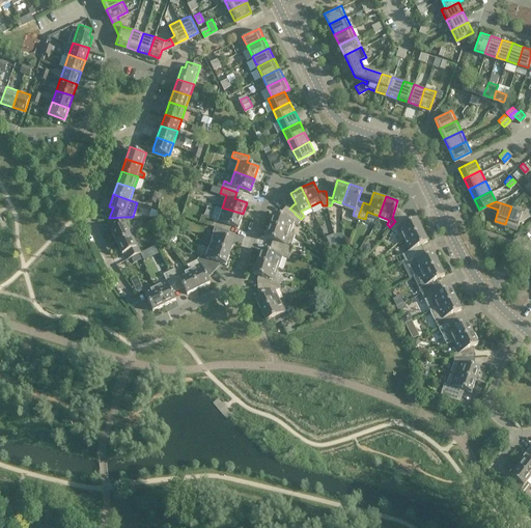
[(212,217),(210,223),(214,224),(225,228),(226,222),(231,224),(239,226),(243,214),(222,207),(216,204),(212,217)]
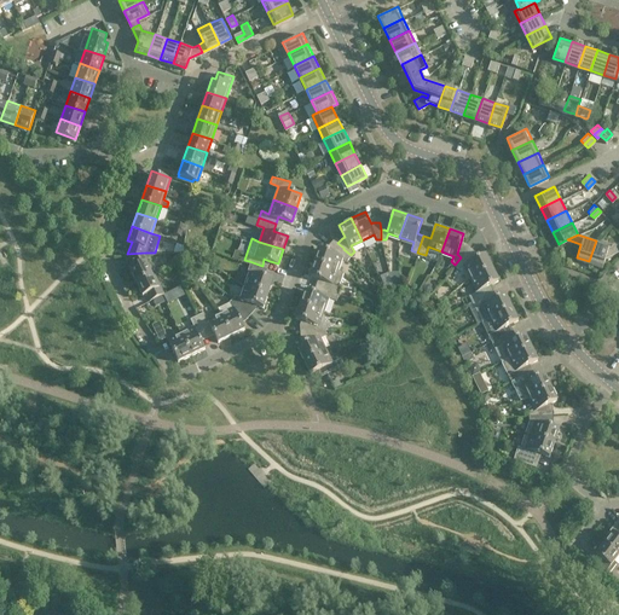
[(589,261),(602,266),(606,256),(618,250),(614,243),(609,245),(596,241),(589,261)]
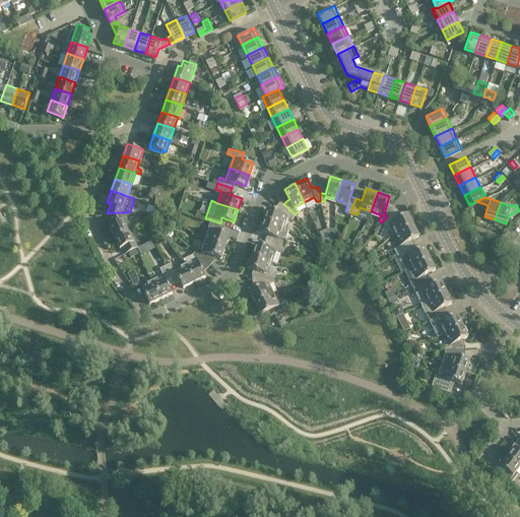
[(285,212),(268,207),(264,218),(283,225),(287,215),(291,217),(295,214),(288,209),(286,211),(285,212)]
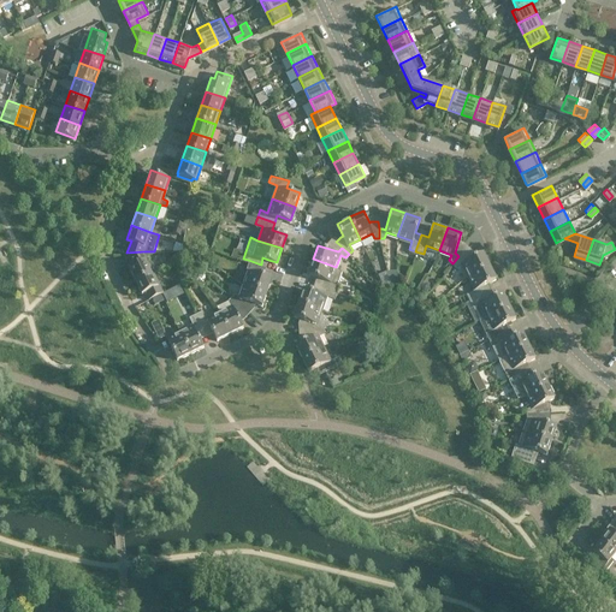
[(144,251),(126,253),(132,263),(129,266),(135,279),(153,269),(152,267),(153,263),(152,260),(148,259),(144,251)]
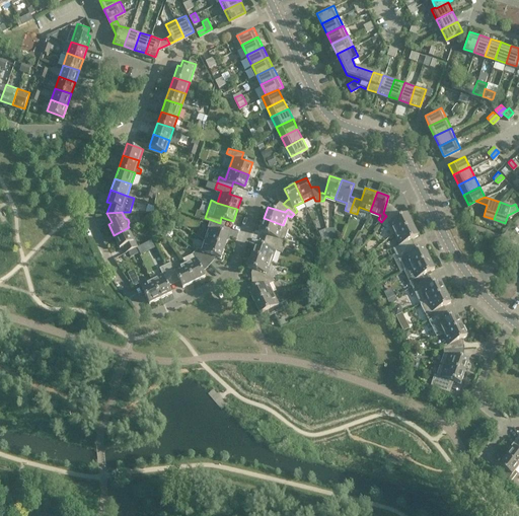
[(413,223),(406,212),(390,220),(389,218),(386,216),(381,222),(384,225),(389,222),(394,232),(413,223)]
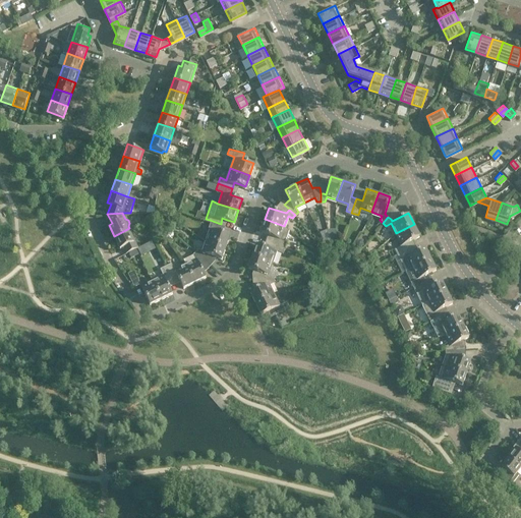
[(285,245),(287,239),(286,239),(290,228),(284,226),(265,219),(261,231),(273,235),(271,241),(285,245)]
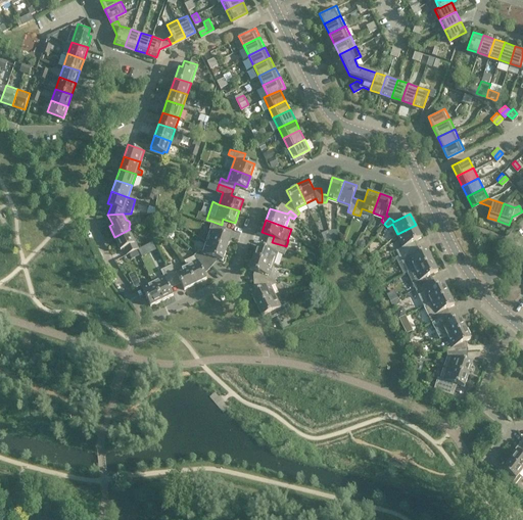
[(211,228),(206,240),(227,246),(231,234),(220,230),(222,225),(210,221),(208,227),(211,228)]
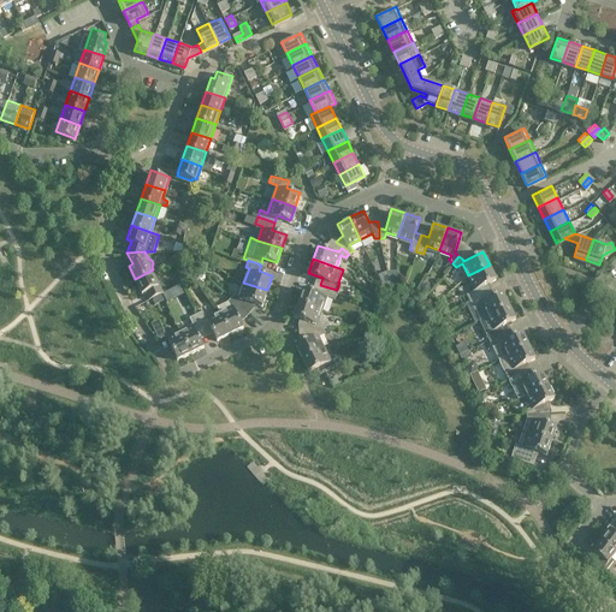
[(483,284),(496,278),(490,265),(468,275),(474,287),(466,292),(469,298),(486,291),(483,284)]
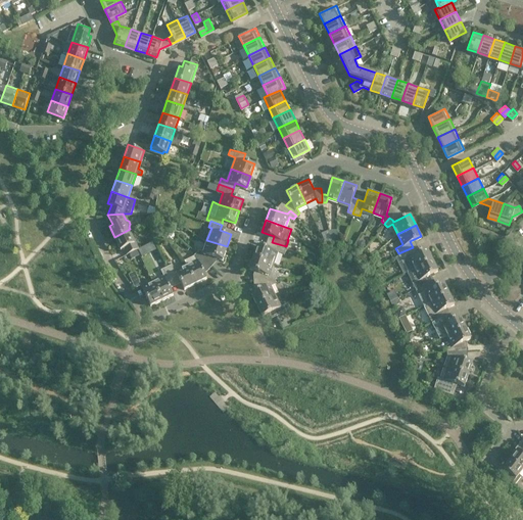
[(114,237),(121,248),(124,246),(127,252),(139,246),(130,229),(114,237)]
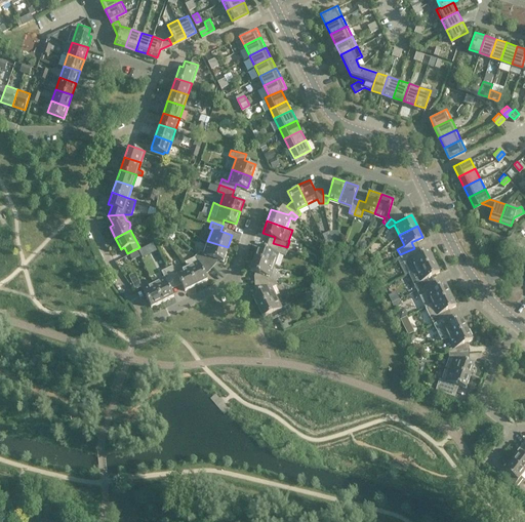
[(206,253),(224,258),(228,247),(207,241),(204,250),(200,248),(197,252),(203,257),(205,254),(206,253)]
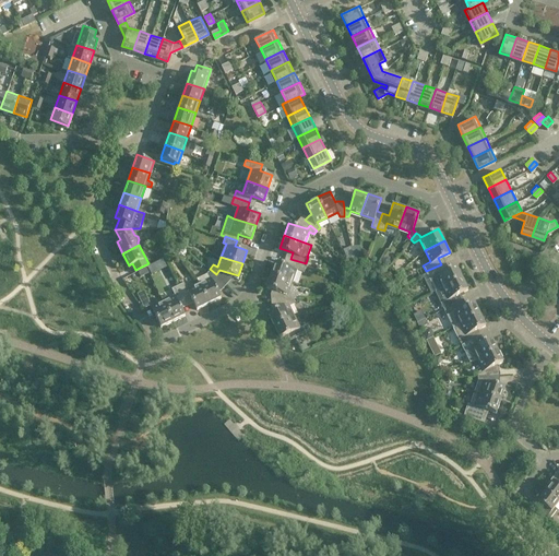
[(290,259),(288,264),(275,260),(271,273),(292,281),(296,268),(304,270),(306,263),(290,259)]
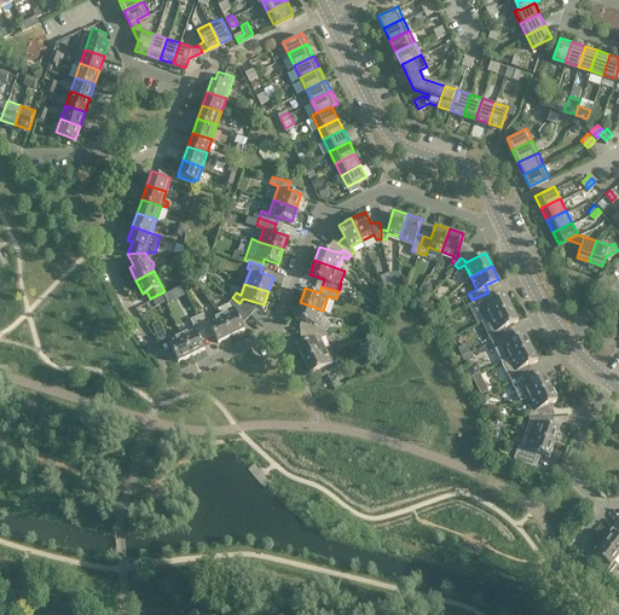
[(489,293),(472,300),(475,307),(478,306),(484,319),(490,315),(512,305),(504,291),(491,299),(489,293)]
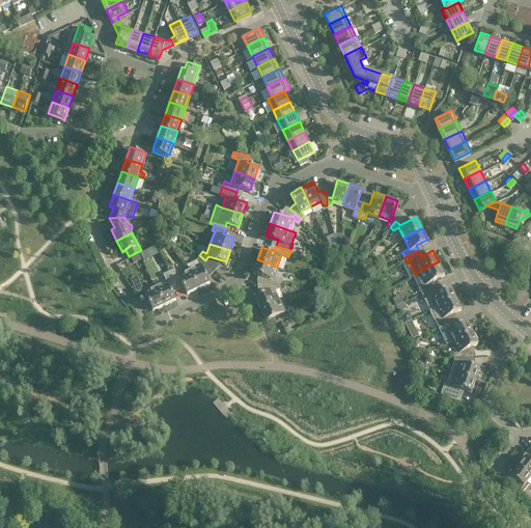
[(206,269),(211,265),(205,260),(199,255),(196,257),(199,262),(189,267),(198,286),(210,280),(204,270),(206,269)]
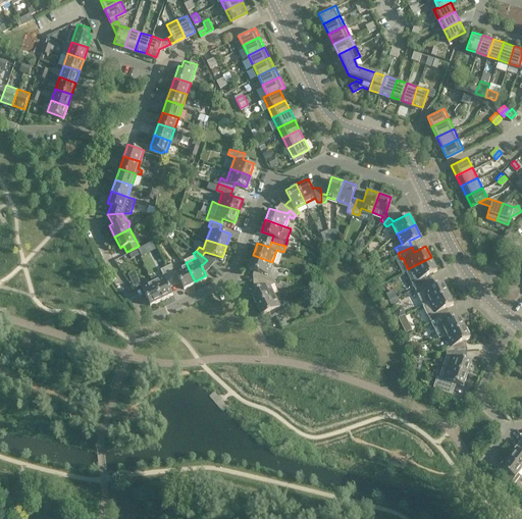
[(260,272),(260,277),(266,277),(274,277),(274,273),(269,271),(272,262),(253,255),(249,266),(260,270),(260,272)]
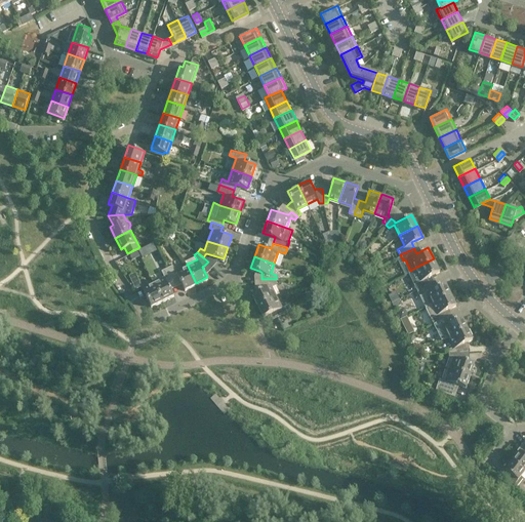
[(434,258),(415,268),(408,272),(416,288),(431,281),(428,276),(439,271),(434,258)]
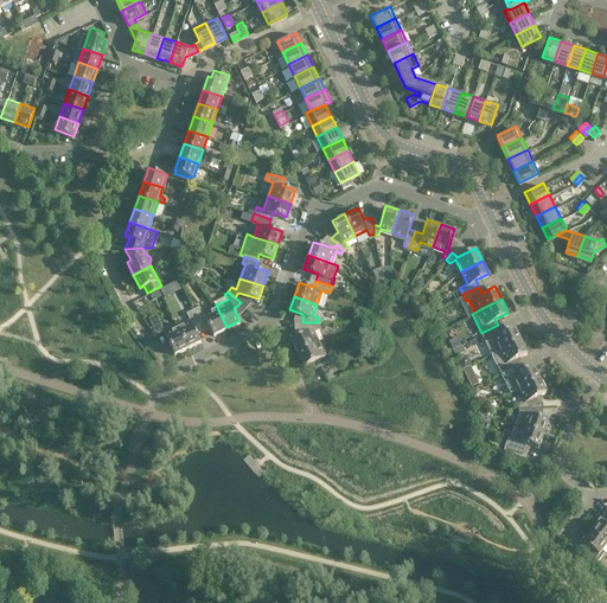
[(202,324),(208,320),(213,333),(227,327),(216,305),(204,312),(200,303),(193,307),(202,322),(200,324),(202,324)]
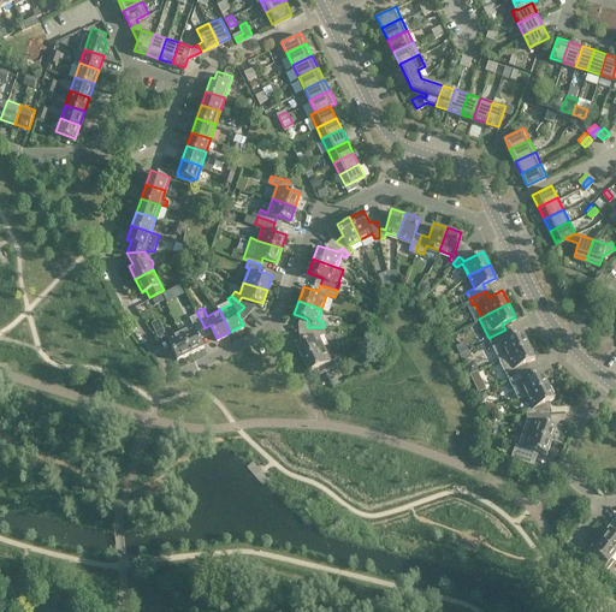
[(197,331),(203,328),(205,327),(196,312),(189,315),(194,322),(179,330),(190,351),(205,344),(197,331)]
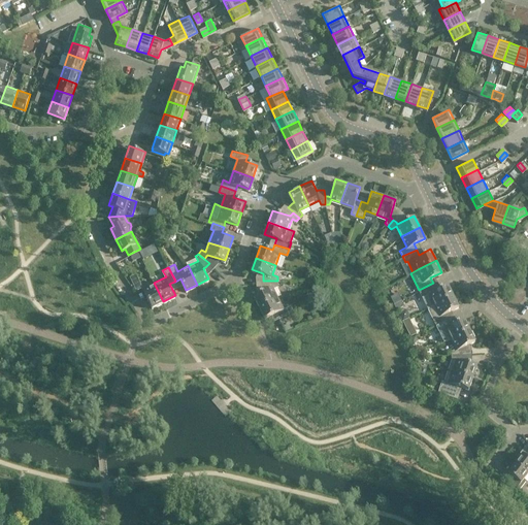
[(130,274),(136,289),(142,286),(135,272),(130,274)]
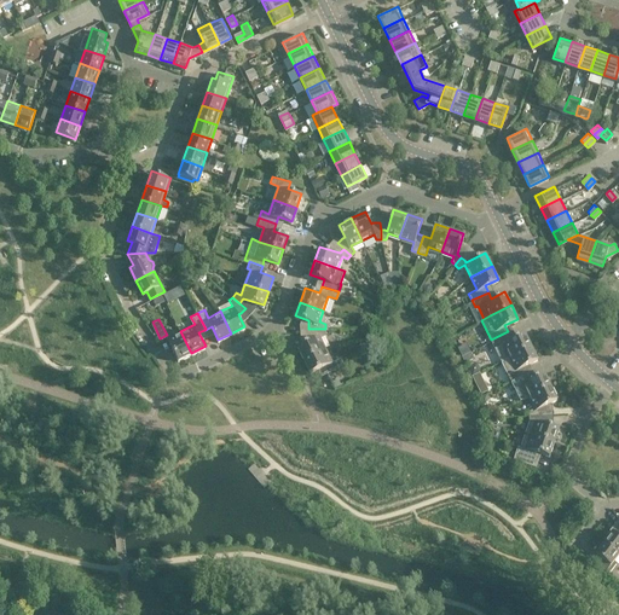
[(316,329),(316,332),(317,335),(298,344),(304,358),(327,347),(320,336),(325,334),(325,329),(316,329)]
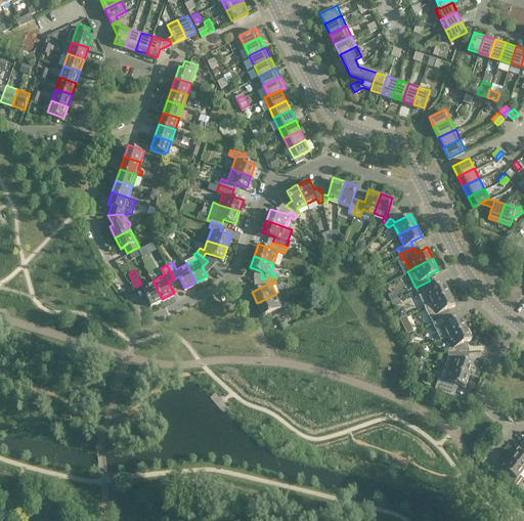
[(142,286),(151,304),(162,299),(153,280),(142,286)]
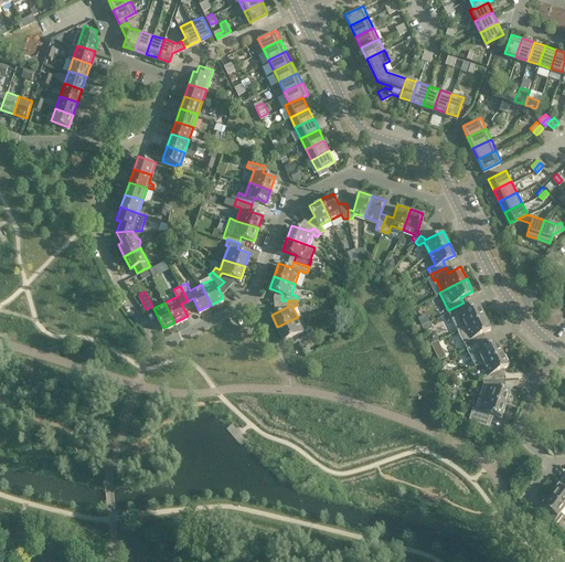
[(464,303),(448,310),(451,316),(457,328),(465,325),(484,315),(479,303),(466,309),(464,303)]
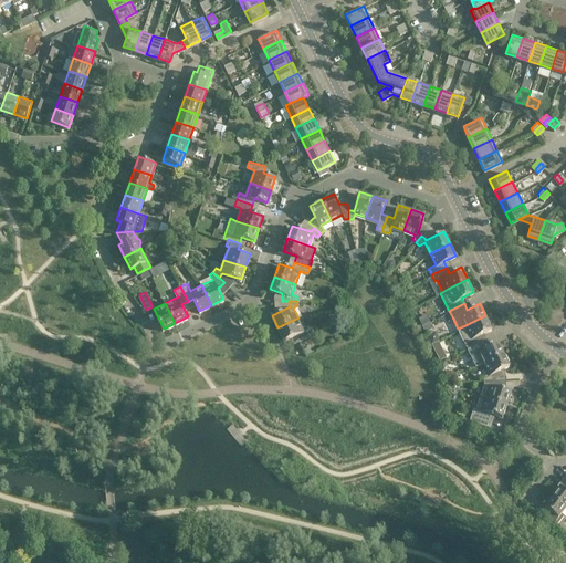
[(465,325),(458,329),(464,341),(467,347),(482,340),(479,334),(491,327),(485,315),(465,325)]
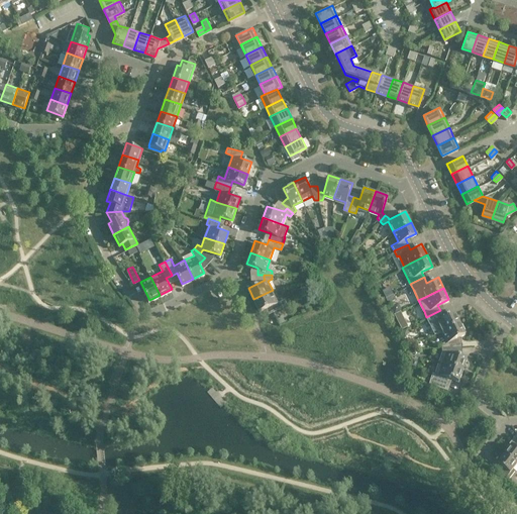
[(253,299),(260,310),(271,305),(273,310),(287,303),(284,298),(278,301),(273,290),(253,299)]
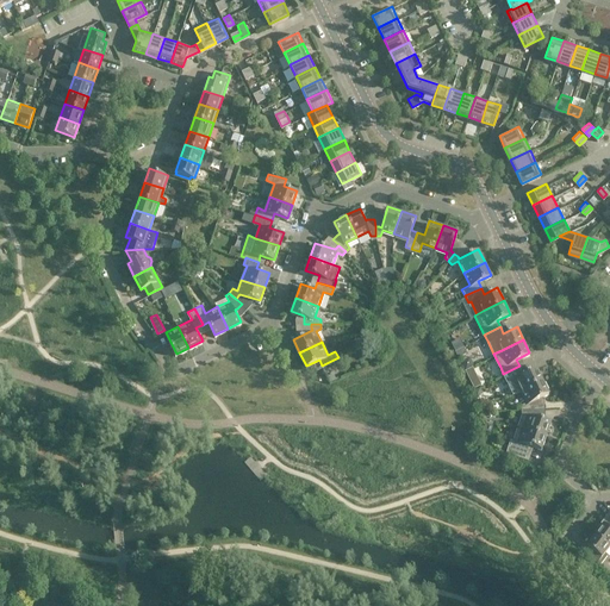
[(462,345),(455,349),(459,355),(464,353),(465,349),(462,345)]
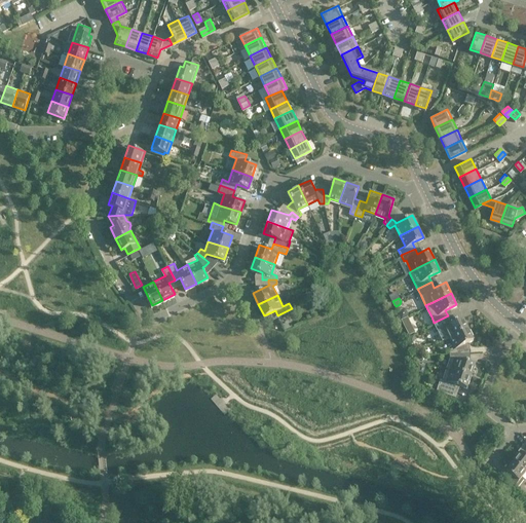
[(448,315),(434,323),(437,328),(442,339),(446,338),(449,336),(467,327),(462,315),(451,322),(448,315)]
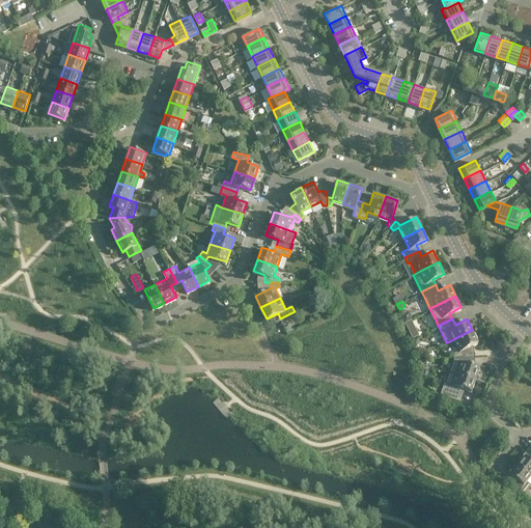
[(289,324),(284,326),(287,332),(292,329),(289,324)]
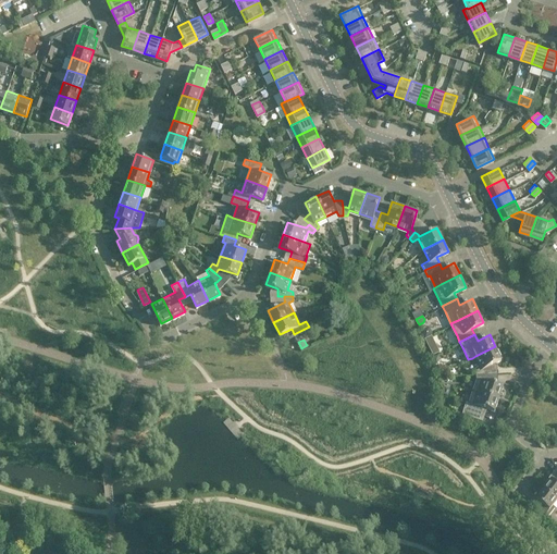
[(475,356),(480,366),(475,369),(475,373),(484,372),(484,369),(483,367),(502,358),(495,346),(475,356)]
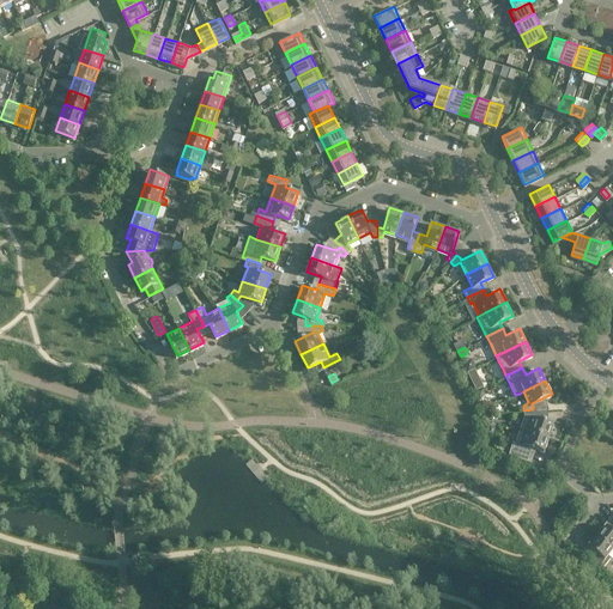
[(523,415),(520,427),(526,428),(548,437),(553,422),(533,415),(533,413),(533,409),(523,410),(523,415)]
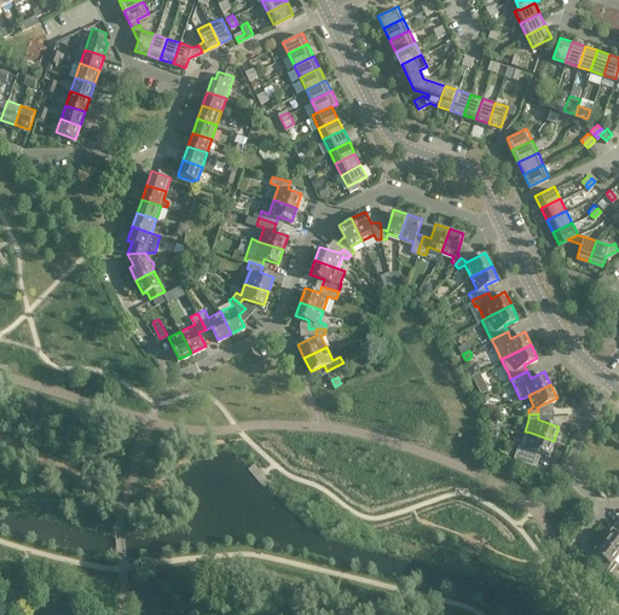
[(518,444),(513,458),(527,463),(530,456),(532,457),(534,450),(549,454),(554,441),(531,433),(525,431),(520,445),(518,444)]
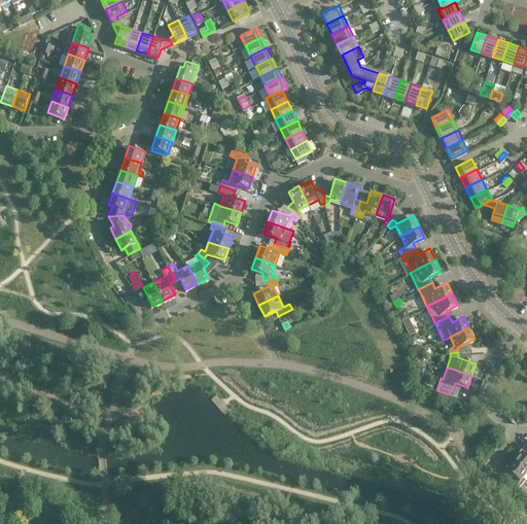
[(526,441),(526,440),(517,453),(519,455),(515,460),(526,469),(526,441)]
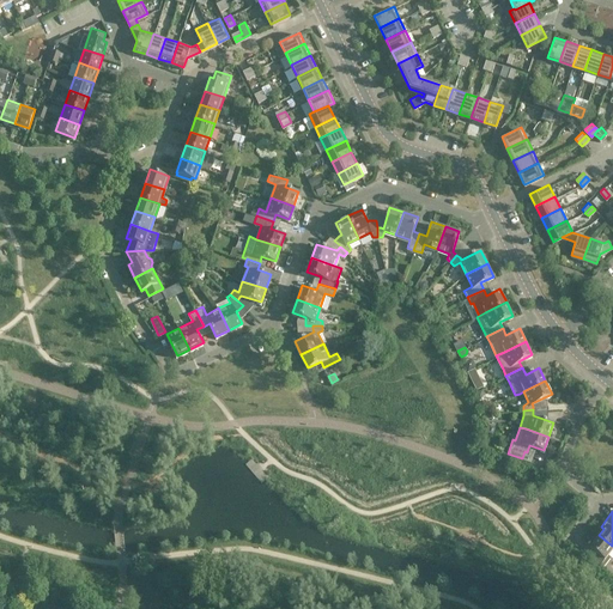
[(612,546),(599,535),(593,542),(590,540),(583,550),(602,566),(611,555),(608,554),(612,546)]
